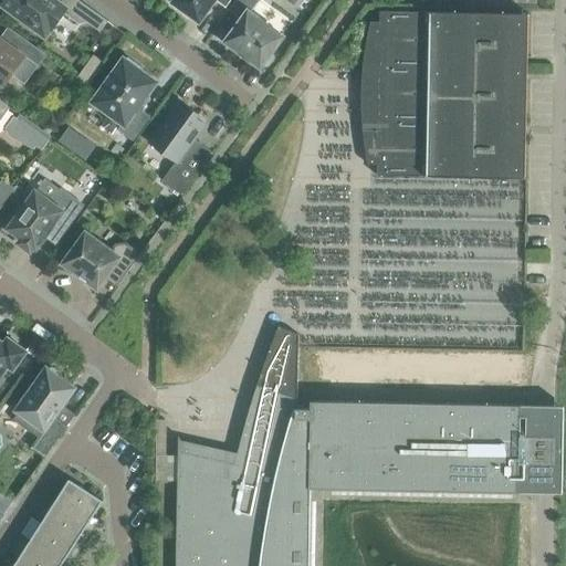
[(101,32),(108,21),(77,0),(6,0),(7,0),(2,6),(19,17),(18,18),(29,25),(29,24),(45,37),(62,12),(79,24),(87,22),(101,32)]
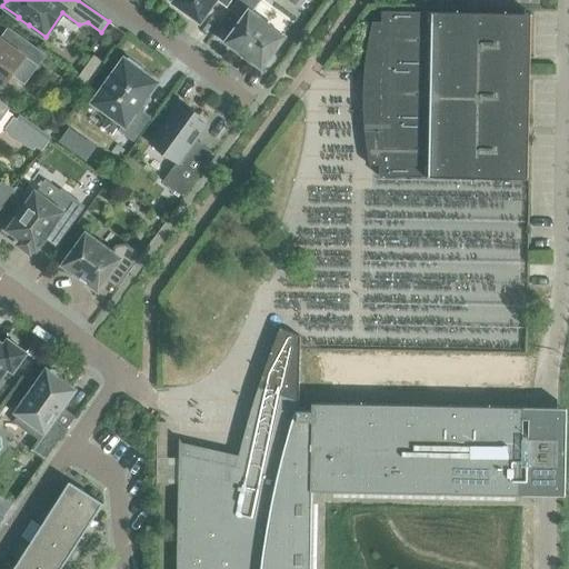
[(175,0),(173,2),(200,22),(216,0),(227,8),(232,0),(175,0)]
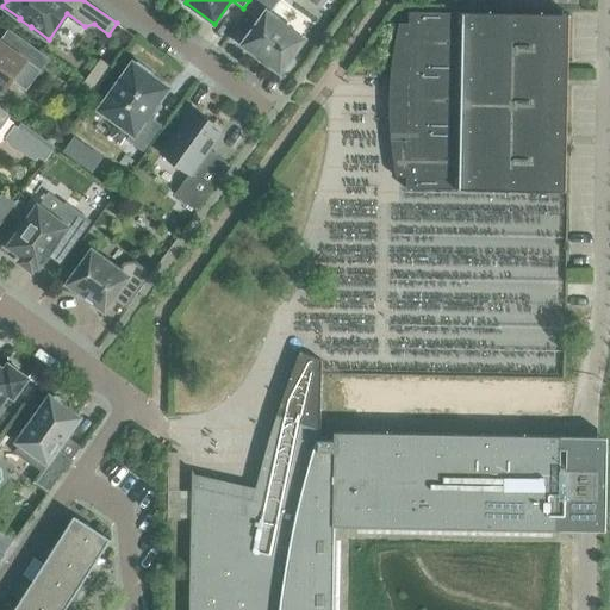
[(304,39),(268,13),(278,0),(255,0),(248,11),(262,20),(243,45),(280,72),(304,39)]
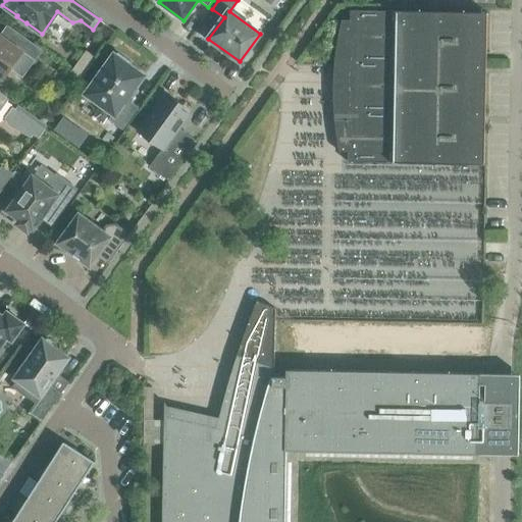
[(487,13),(350,10),(350,20),(342,19),(336,46),(333,72),(333,99),(334,125),(338,152),(347,152),(347,162),(484,164),(487,13)]
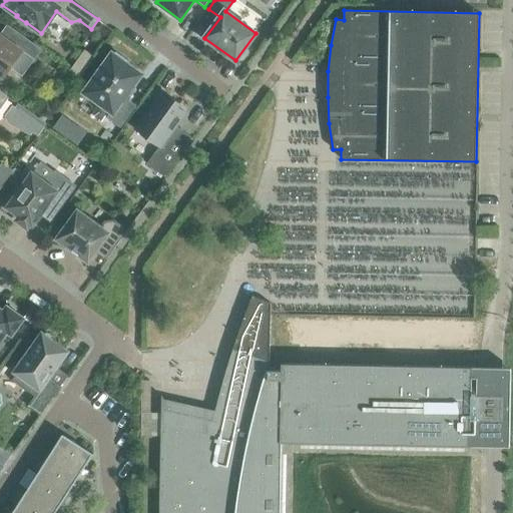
[(0,74),(4,77),(11,67),(22,76),(34,60),(27,55),(34,45),(7,25),(0,35),(0,74)]
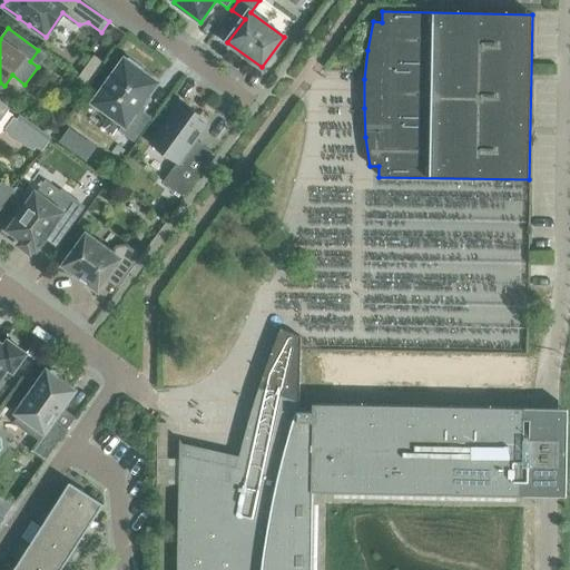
[(79,75),(89,82),(106,60),(95,52),(79,75)]
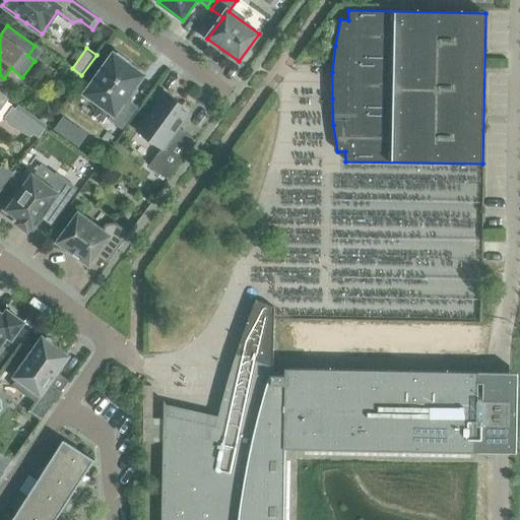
[(117,56),(114,54),(85,93),(114,114),(111,119),(122,128),(136,108),(126,101),(143,75),(128,65),(130,62),(119,54),(117,56)]
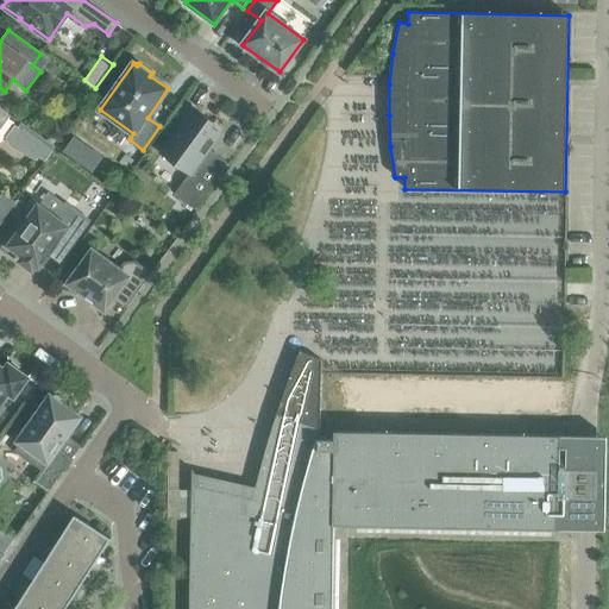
[(0,131),(11,115),(0,107),(0,131)]
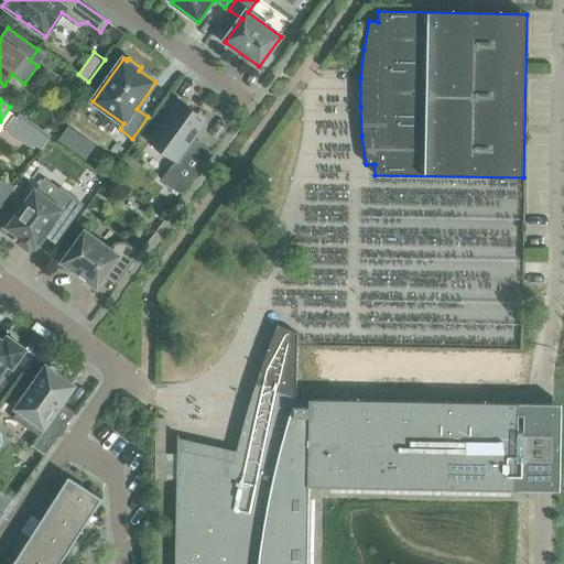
[(186,111),(177,105),(150,142),(175,161),(162,181),(181,195),(212,152),(194,139),(205,125),(195,118),(198,115),(190,108),(186,111)]
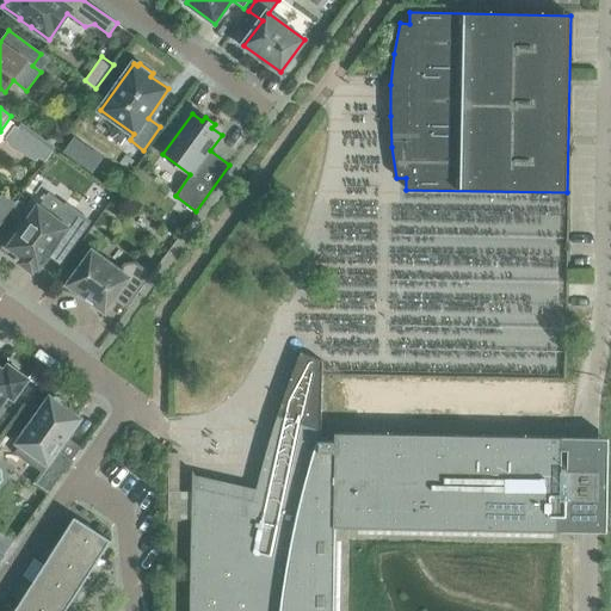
[(16,127),(6,139),(10,147),(37,161),(38,158),(45,162),(56,148),(22,124),(18,129),(16,127)]
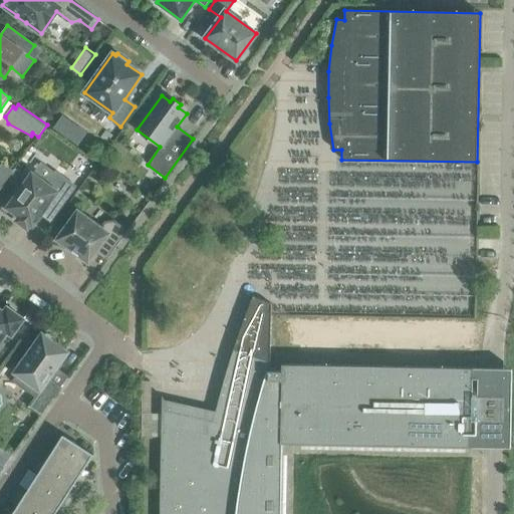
[(0,189),(13,172),(3,164),(0,167),(0,189)]
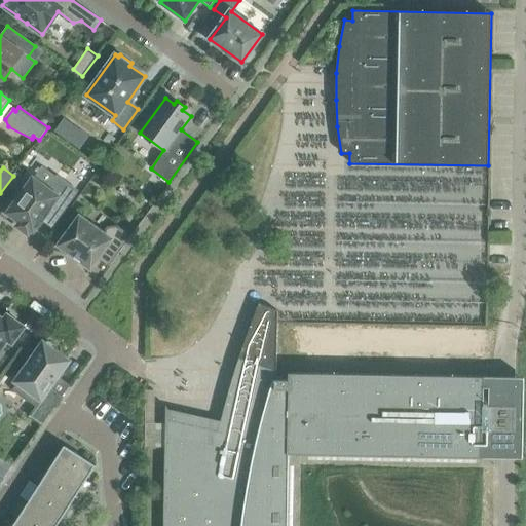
[(71,201),(65,197),(73,185),(58,174),(46,188),(33,179),(22,194),(17,190),(1,214),(11,221),(14,217),(21,222),(17,226),(28,234),(32,229),(34,231),(41,220),(52,228),(71,201)]
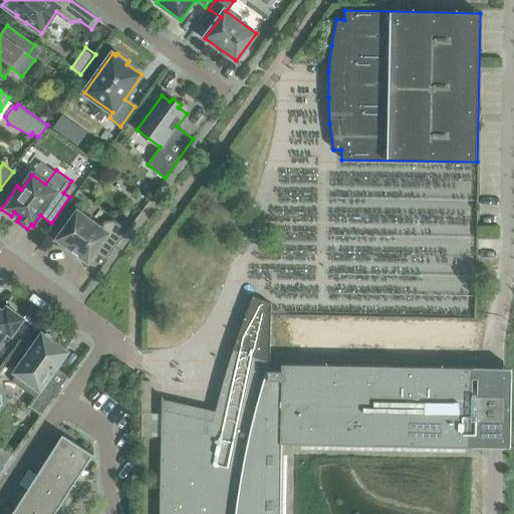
[(78,211),(56,240),(88,263),(95,253),(106,261),(127,231),(114,221),(104,222),(100,227),(78,211)]
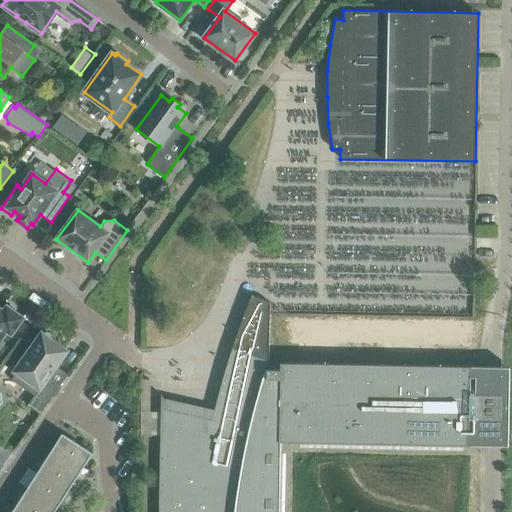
[(499,366),(471,366),(302,363),(281,362),(281,369),(269,369),(270,302),(252,295),(246,310),(240,325),(235,340),(221,387),(209,434),(202,435),(182,439),(171,416),(161,394),(159,511),(280,511),(281,442),(470,446),(498,446),(508,446),(510,366),(499,366)]
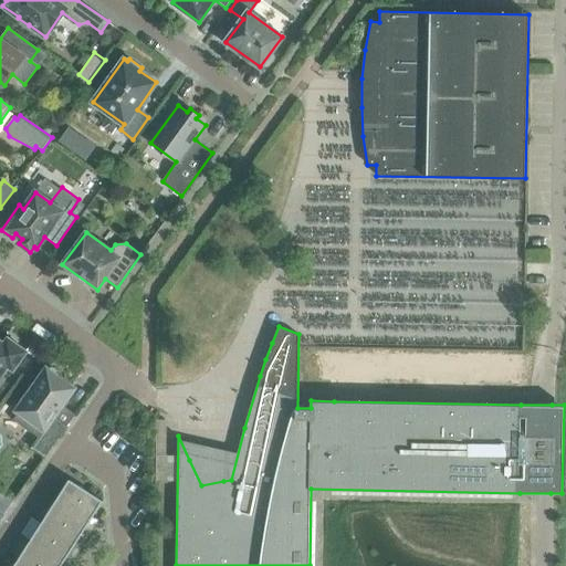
[(4,345),(0,342),(0,386),(4,380),(0,377),(9,365),(14,369),(25,352),(9,339),(4,345)]
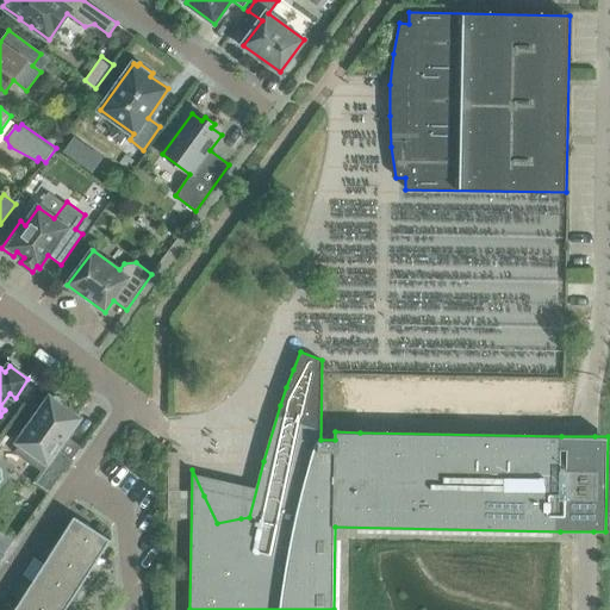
[(42,472),(33,483),(48,493),(70,462),(56,453),(81,418),(66,406),(66,404),(57,398),(54,398),(50,396),(17,443),(20,444),(14,453),(42,472)]
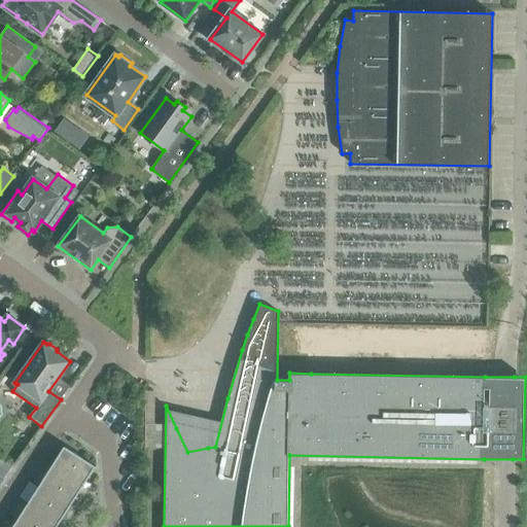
[(56,526),(96,465),(65,446),(11,526),(56,526)]
